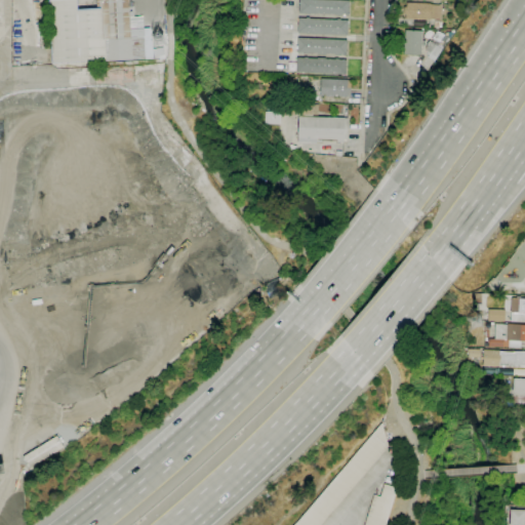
[(52,64),(49,0),(76,0),(77,9),(96,8),(95,0),(130,0),(131,6),(129,6),(129,7),(133,7),(133,17),(144,17),(144,32),(151,31),(152,58),(106,61),(52,64)]
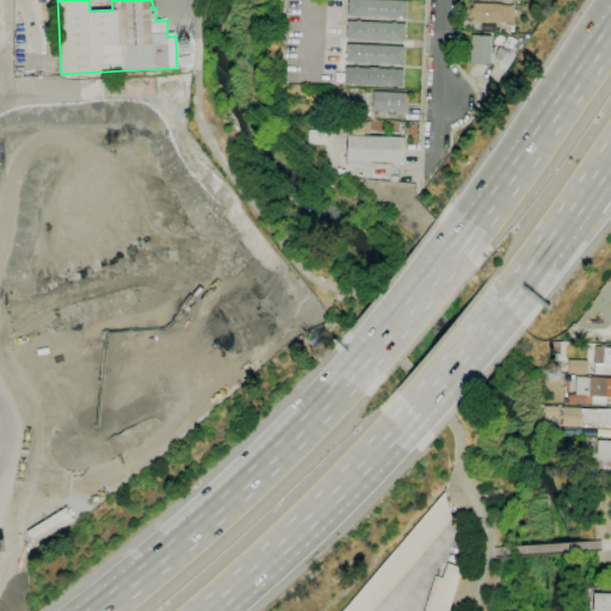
[(397,18),(393,18),(393,17),(360,16),(360,17),(357,17),(357,16),(347,16),(347,0),(387,0),(406,1),(405,18),(397,18)]
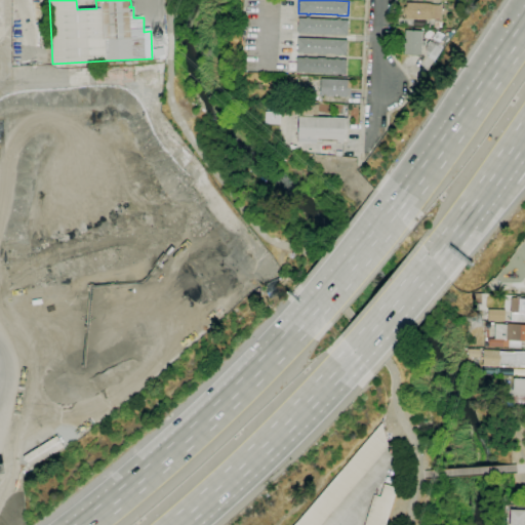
[(430,21),(405,19),(406,14),(403,14),(404,7),(406,7),(406,3),(431,4),(431,5),(441,5),(441,19),(430,19),(430,21)]
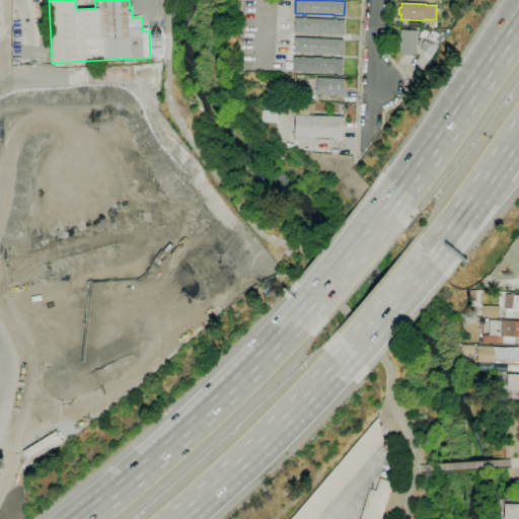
[(343,34),(294,32),(295,18),(302,18),(302,17),(306,17),(306,19),(332,20),(332,18),(337,18),(337,20),(344,20),(343,34)]
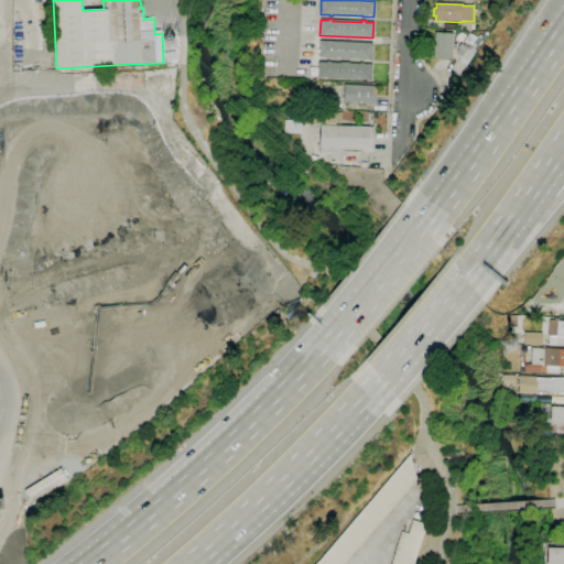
[(453,60),(434,58),(435,33),(454,33),(454,44),(457,44),(456,50),(453,50),(453,60)]
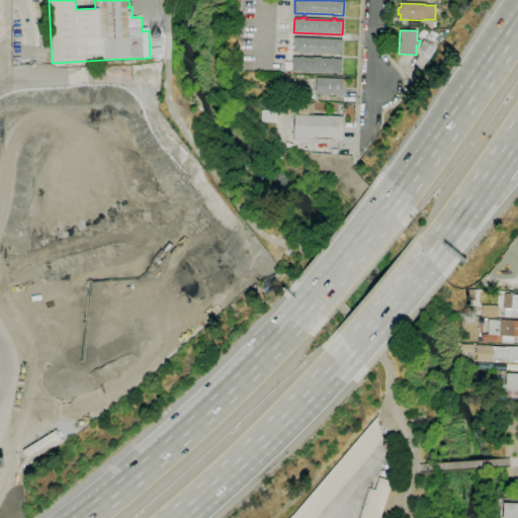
[(428,59),(422,54),(423,53),(420,51),(421,44),(424,40),(431,46),(439,34),(443,37),(428,59)]
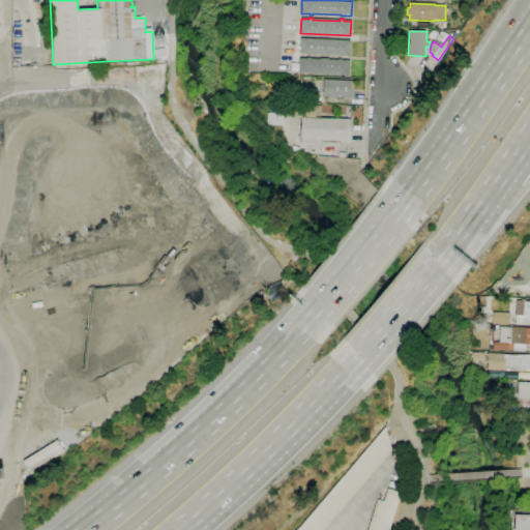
[(155,47),(154,40),(162,38),(164,45),(155,47)]
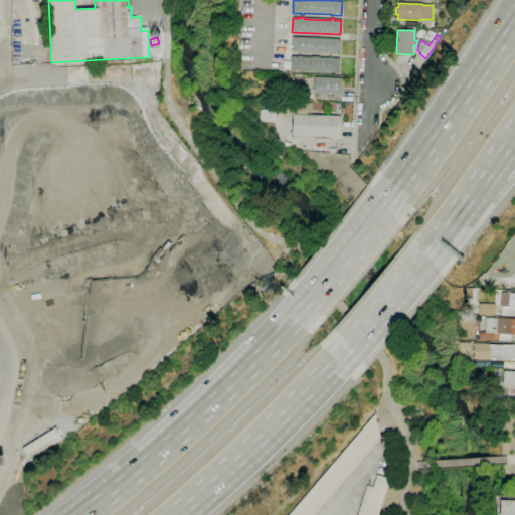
[(332,54),(329,54),(329,53),(320,52),(320,54),(311,53),(311,52),(302,51),(302,53),(299,52),(292,51),(292,37),(340,39),(340,54),(332,53),(332,54)]
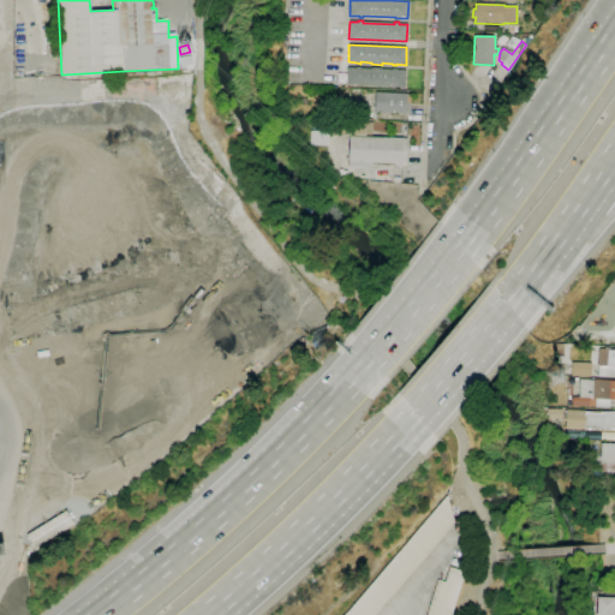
[(180,67),(179,58),(191,55),(193,65),(180,67)]
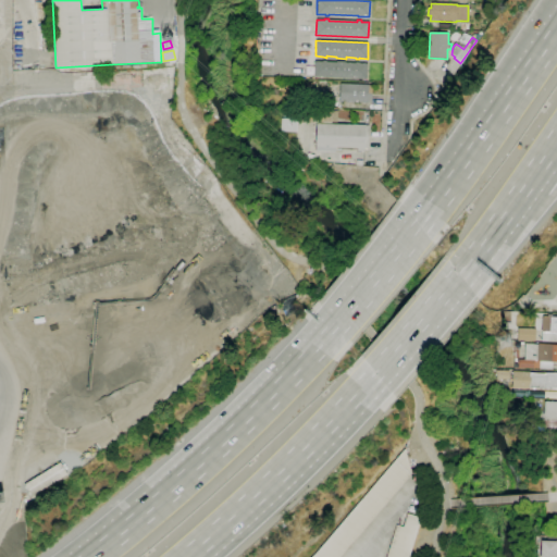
[(367,79),(314,77),(314,62),(323,62),(323,61),(326,61),(326,62),(336,62),(336,61),(346,62),(346,63),(356,63),(356,62),(359,62),(359,63),(367,64),(367,79)]
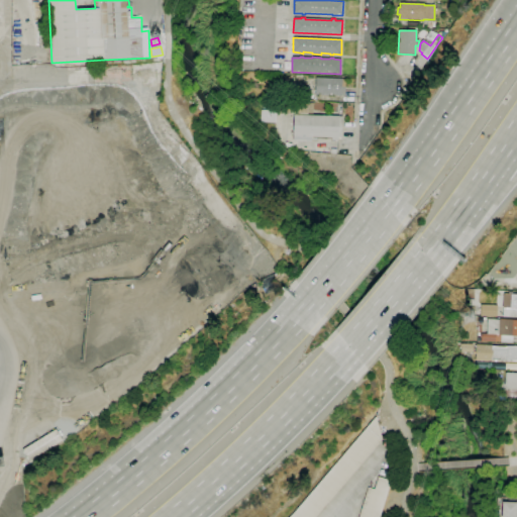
[(345,96),(315,94),(316,77),(342,79),(345,80),(345,96)]
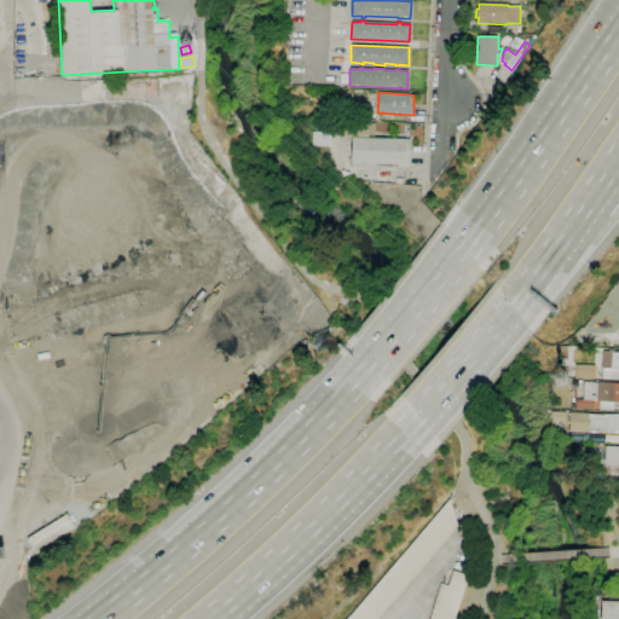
[(364,114),(350,114),(350,99),(364,99),(364,114)]
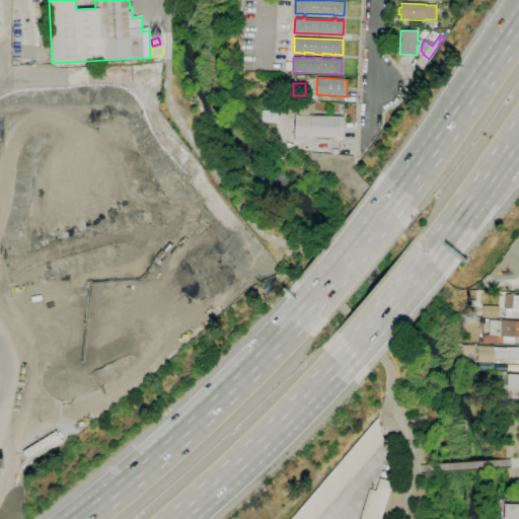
[(309,115),(290,114),(290,102),(309,103),(315,103),(314,115),(309,115)]
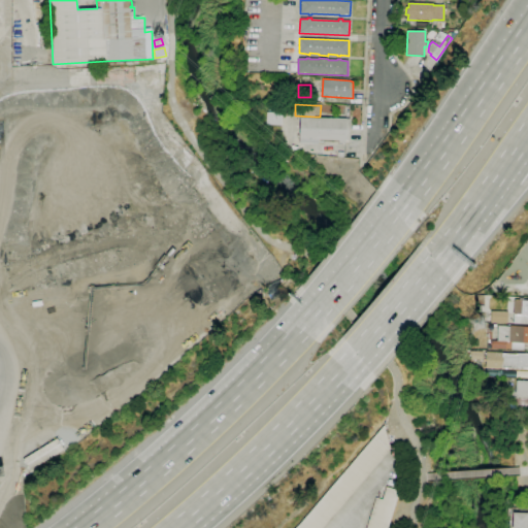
[(282,126),(265,125),(266,113),(283,116),(282,126)]
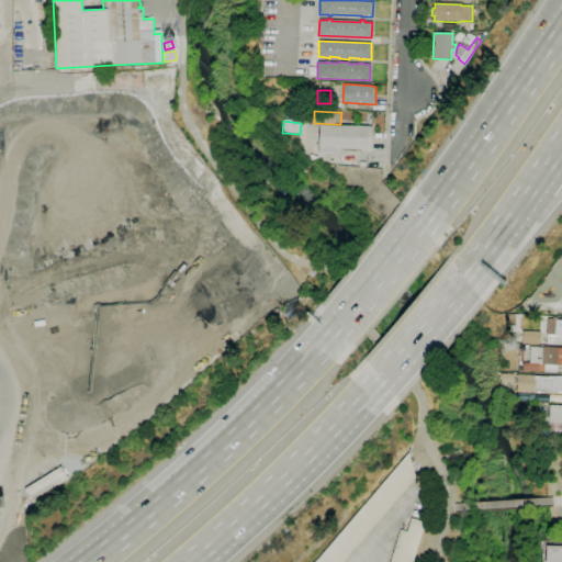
[(367,154),(361,153),(361,149),(339,149),(338,154),(329,154),(329,148),(318,148),(319,125),(373,126),(372,150),(368,149),(367,154)]
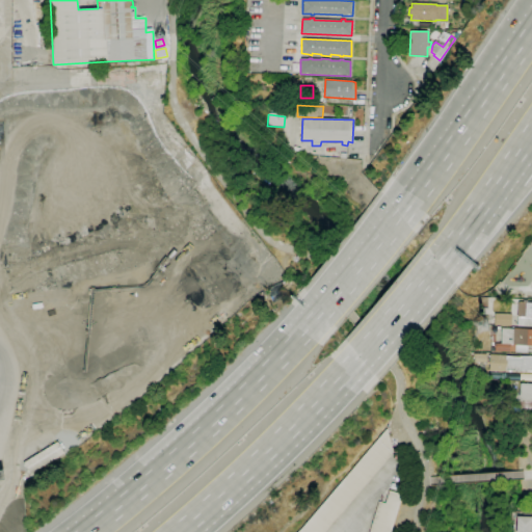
[(531,326),(517,326),(517,317),(517,302),(531,302),(531,326)]
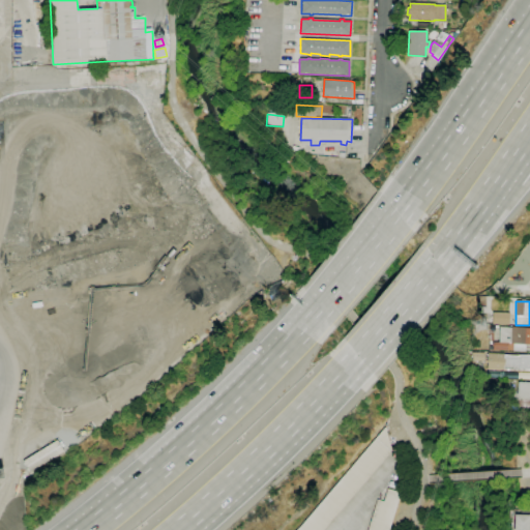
[(509,325),(493,325),(493,313),(509,313),(509,325)]
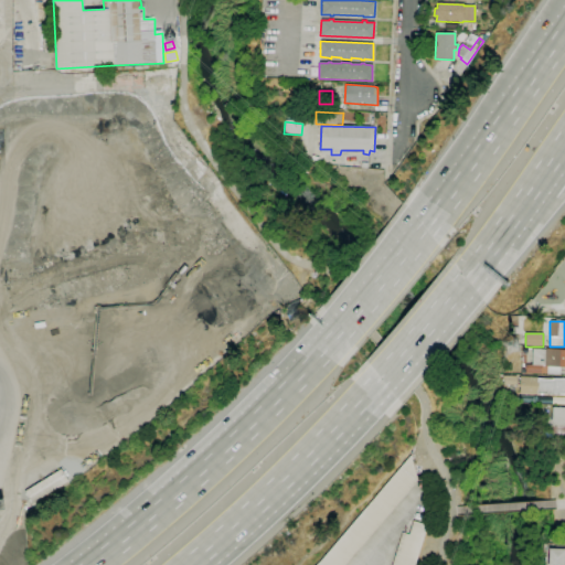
[(560,375),(546,374),(546,373),(526,373),(526,364),(532,364),(533,349),(564,350),(564,368),(561,368),(560,375)]
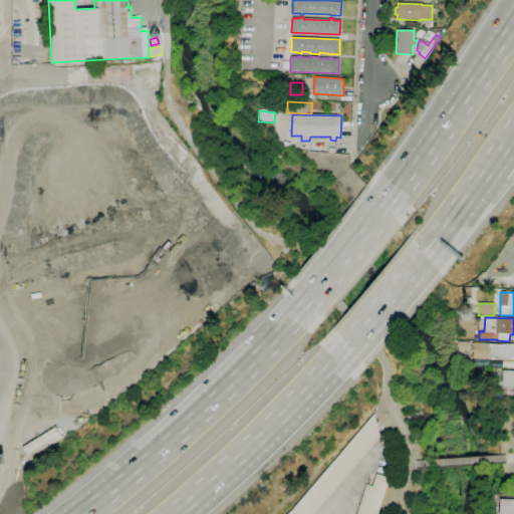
[(457,351),(470,351),(470,341),(456,341),(457,351)]
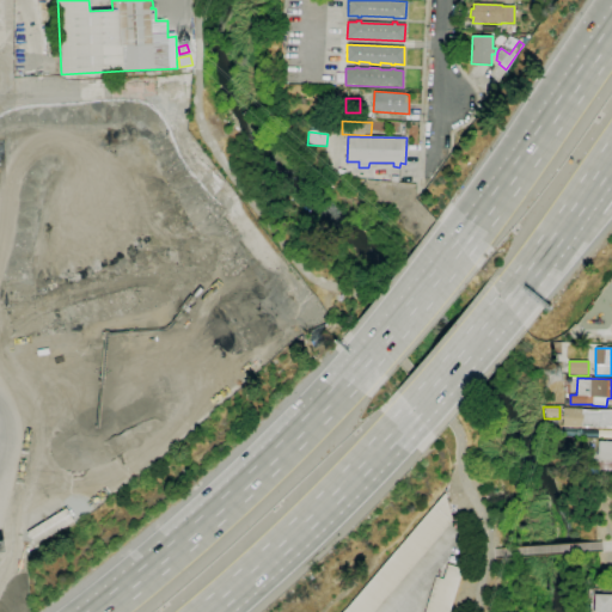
[(611,427),(582,427),(562,427),(563,408),(582,409),(582,410),(599,411),(599,410),(611,410),(611,427)]
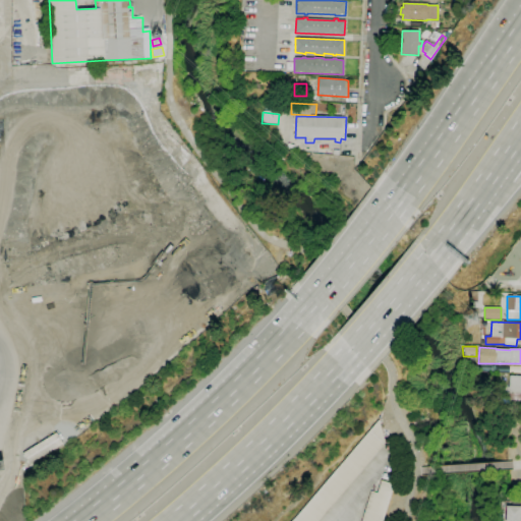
[(520,393),(504,393),(505,386),(509,387),(510,377),(520,377),(520,393)]
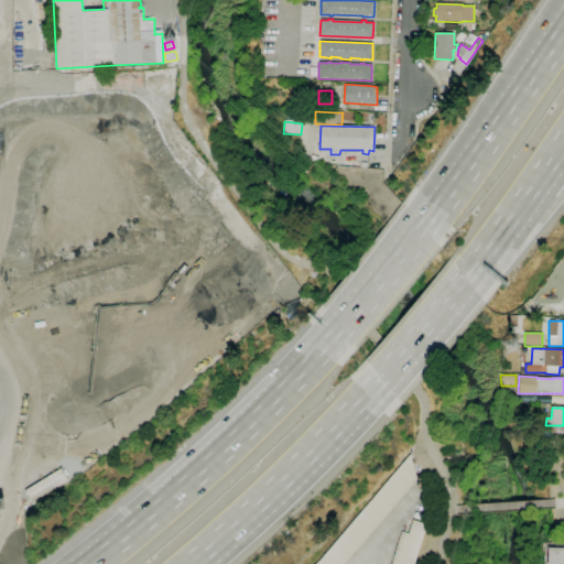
[(315,563),(318,562),(410,455),(416,480),(344,563),(315,563)]
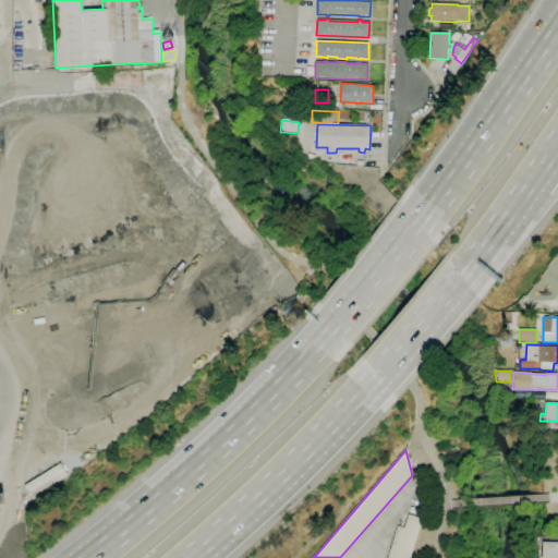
[(32,497),(24,485),(60,463),(68,475),(32,497)]
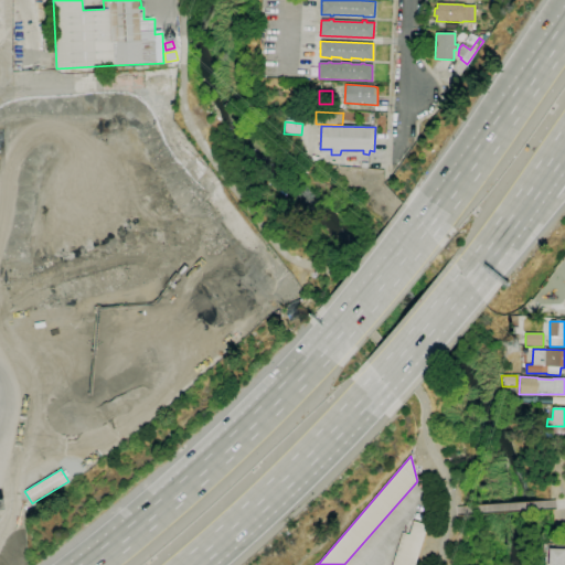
[(414,564),(392,564),(402,533),(409,535),(413,521),(427,525),(414,564)]
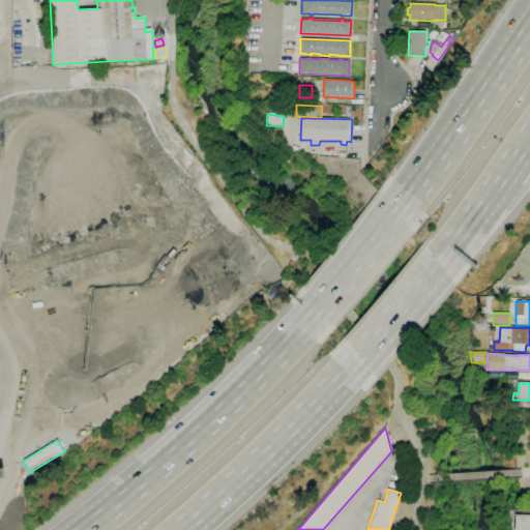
[(529,516),(529,529),(513,529),(514,514),(529,516)]
